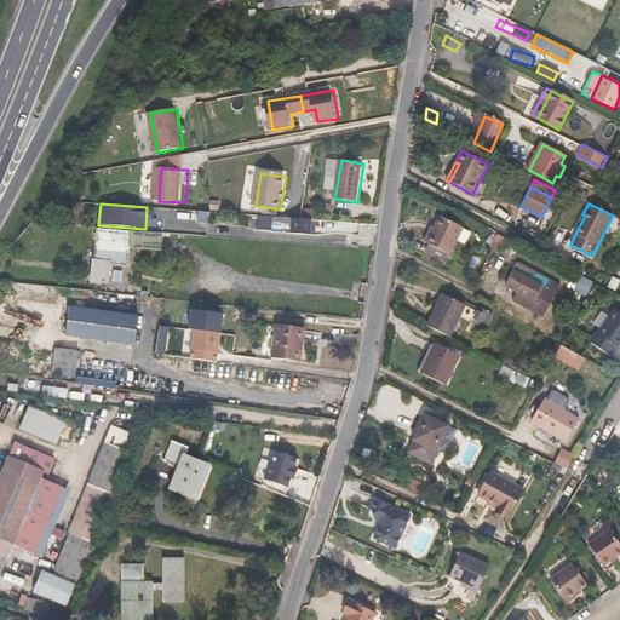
[(585,216),(583,214),(574,234),(575,234),(585,216)]
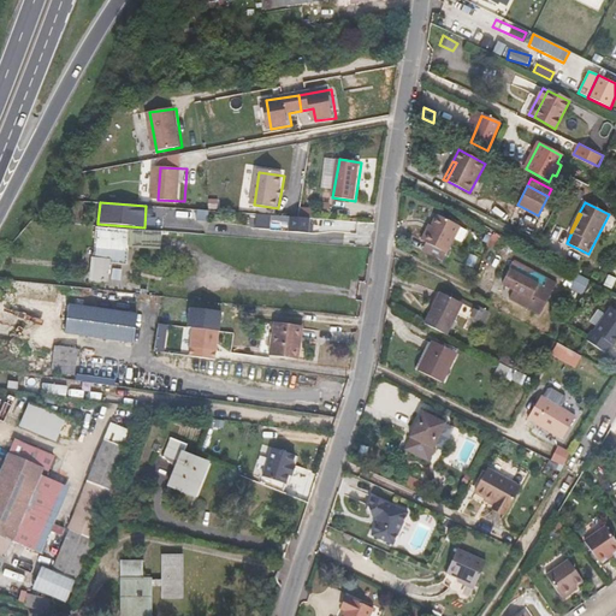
[(314,219),(260,214),(259,230),(288,232),(313,235),(314,219)]
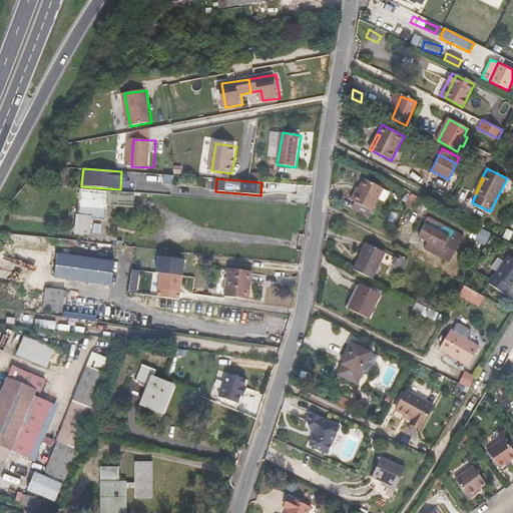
[(355,191),(350,199),(373,211),(384,188),(364,178),(359,187),(357,192),(355,191)]
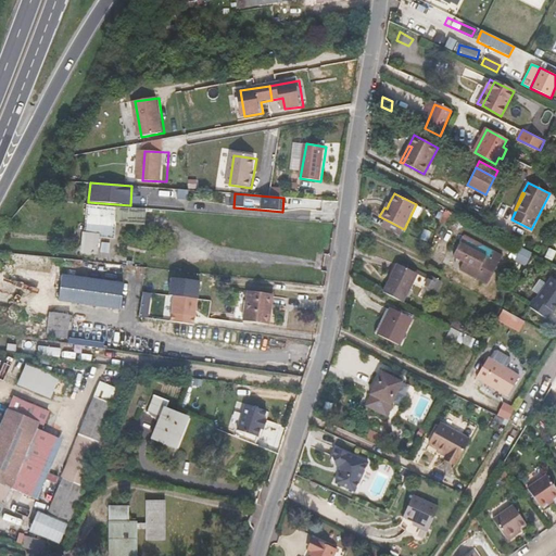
[(116,209),(88,205),(87,216),(86,223),(115,226),(116,222),(116,218),(116,209)]
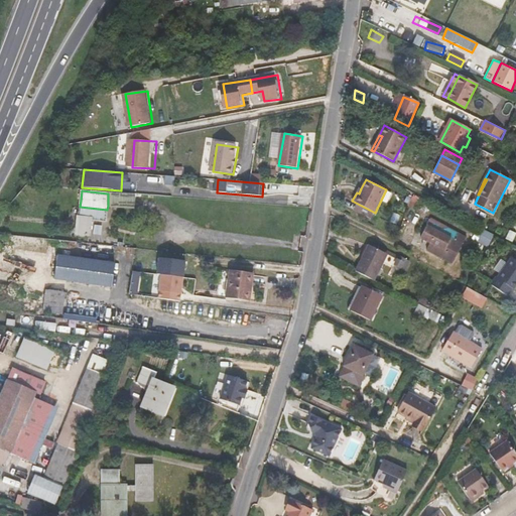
[(241,195),(217,192),(216,200),(240,202),(241,195)]
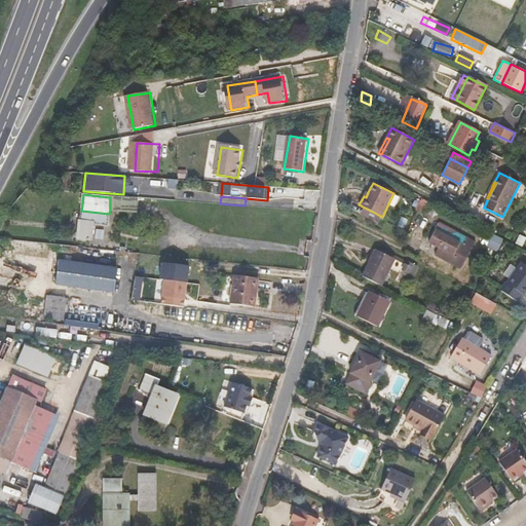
[(138,199),(110,197),(110,207),(110,210),(138,212),(138,199)]
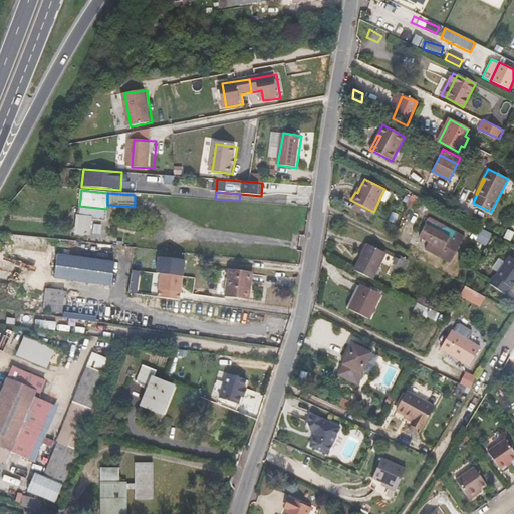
[(431,204),(413,195),(407,206),(425,215),(431,204)]
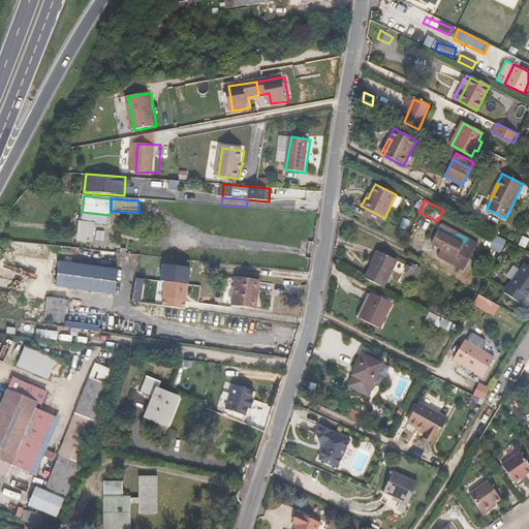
[(82,212),(82,214),(80,240),(93,242),(94,226),(109,227),(110,217),(110,215),(82,212)]
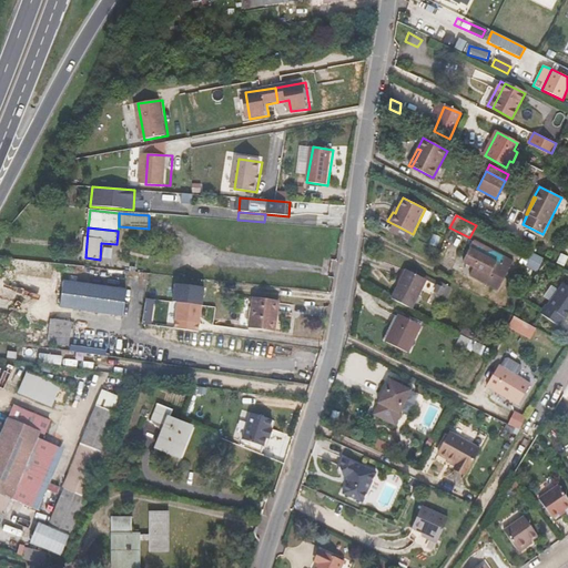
[(514,260),(475,240),(463,262),(474,267),(469,275),(497,291),(514,260)]
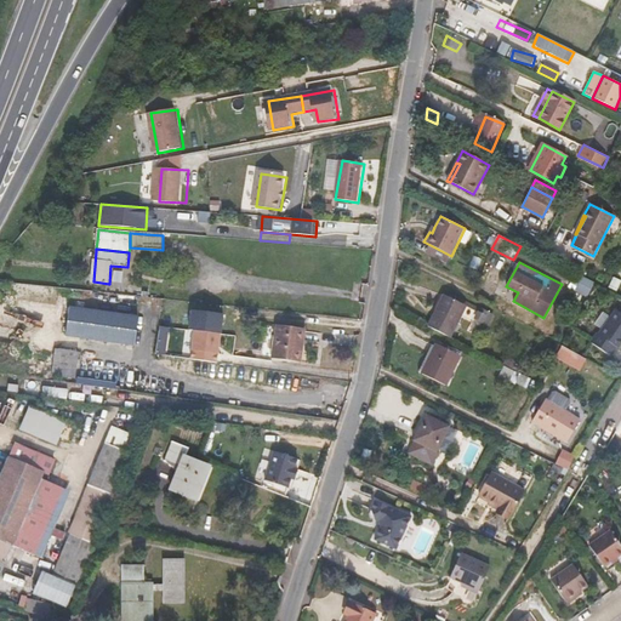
[(485,315),(443,295),(427,326),(451,339),(462,318),(480,326),(485,315)]
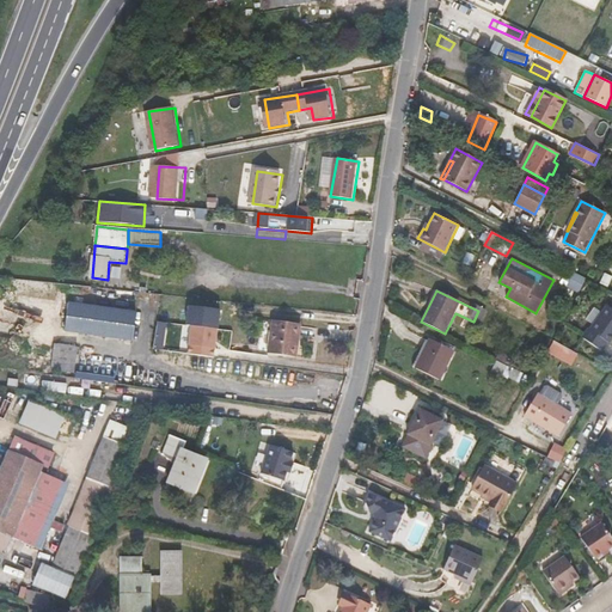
[(136,312),(69,303),(65,331),(132,341),(136,312)]
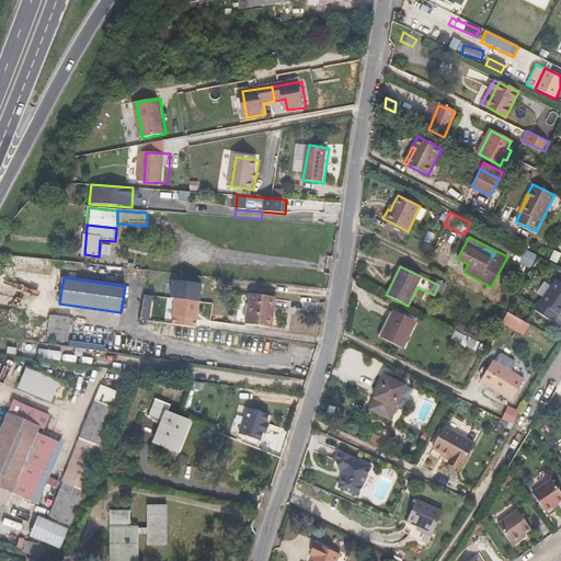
[(533,309),(553,323),(560,312),(560,282),(556,277),(533,309)]
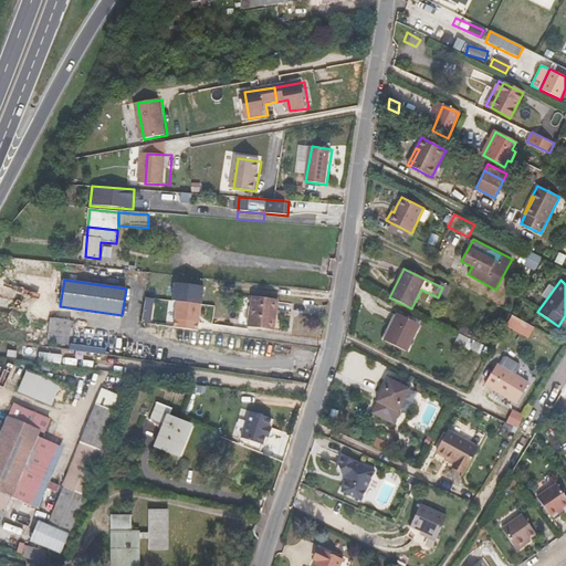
[(177,283),(174,327),(200,329),(203,285),(177,283)]
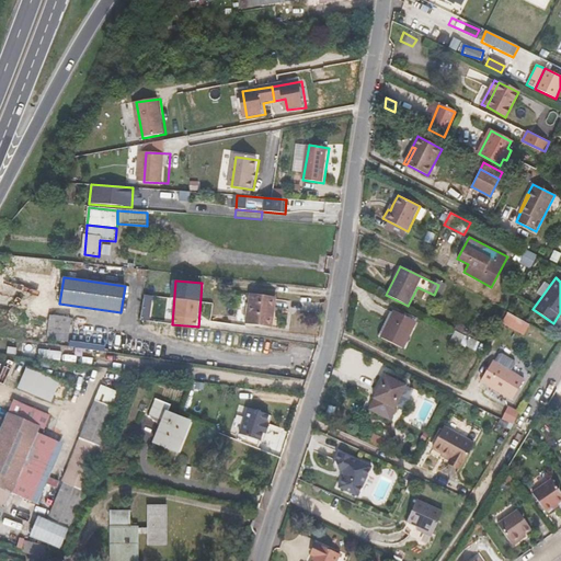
[(275,297),(250,294),(249,304),(248,307),(245,322),(245,324),(272,328),(275,297)]
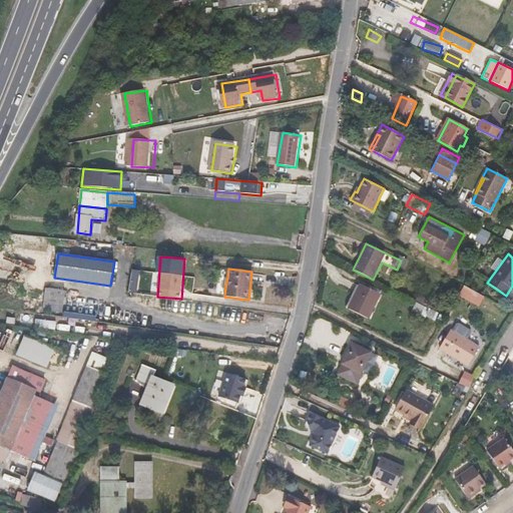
[(151,294),(157,295),(159,273),(131,270),(129,293),(139,293),(141,273),(153,274),(151,294)]
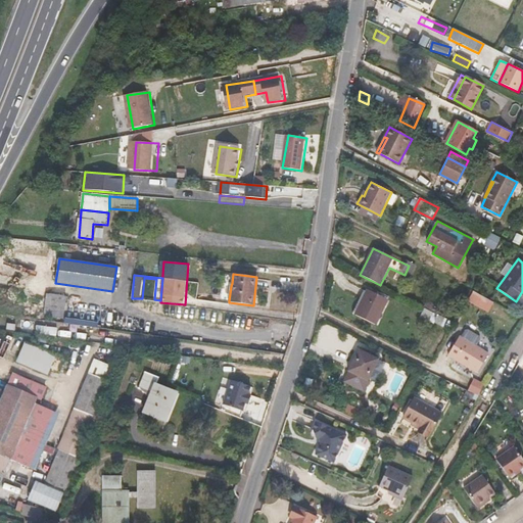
[(229,300),(231,286),(232,283),(223,282),(221,299),(229,300)]
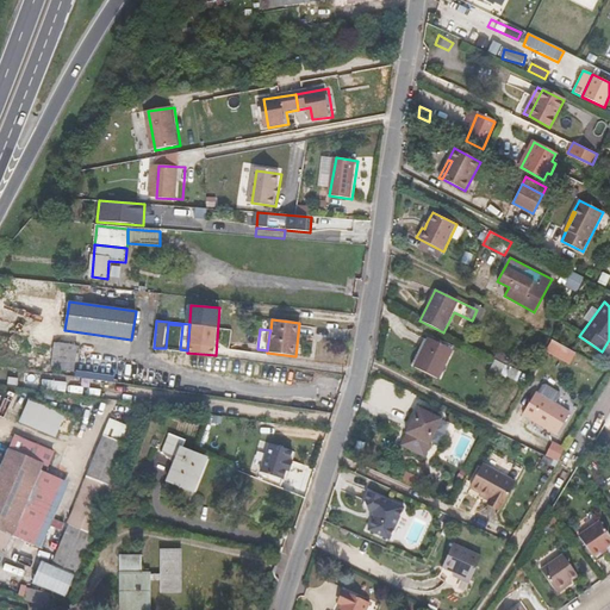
[(415,368),(429,337),(425,336),(411,366),(415,368)]
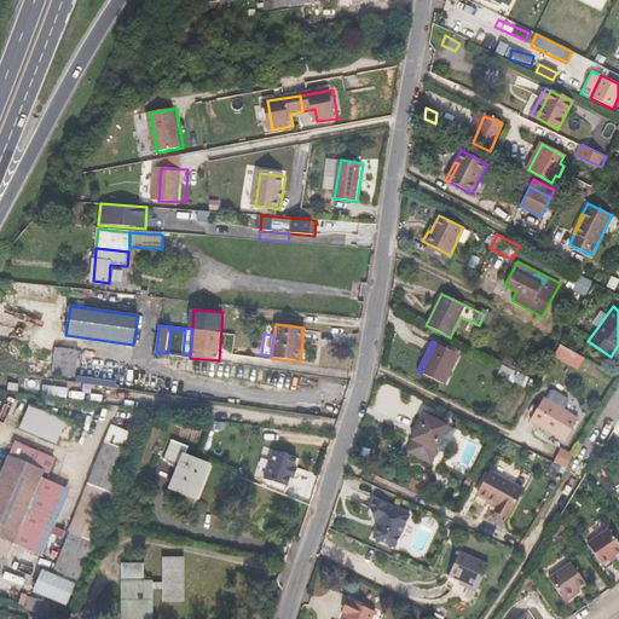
[(447,350),(435,342),(421,374),(444,385),(458,354),(460,352),(449,346),(447,350)]
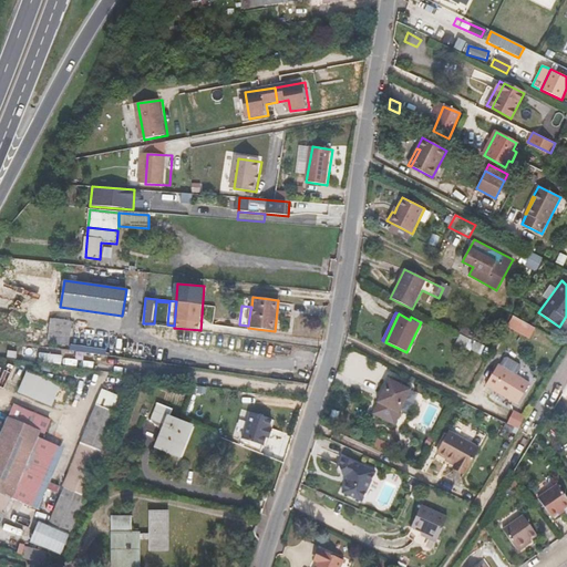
[(526,322),(511,315),(506,322),(521,330),(526,322)]
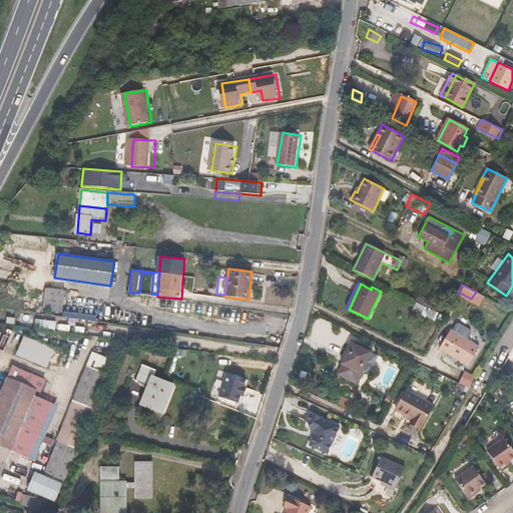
[(65,291),(46,289),(43,310),(59,312),(61,300),(64,301),(65,291)]
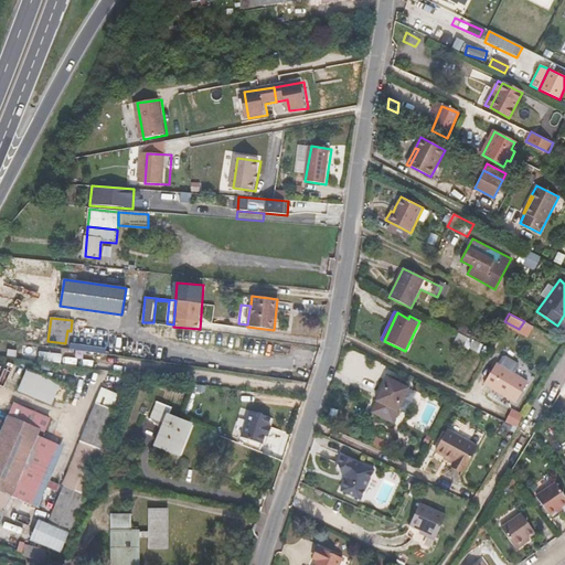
[(531,326),(524,321),(519,329),(526,333),(531,326)]
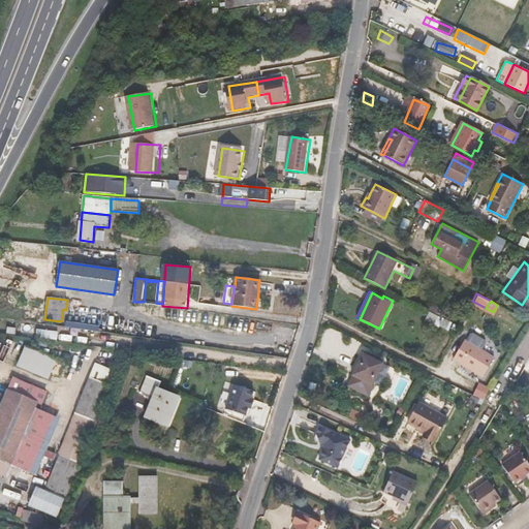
[(432,304),(429,310),(438,315),(441,308),(432,304)]
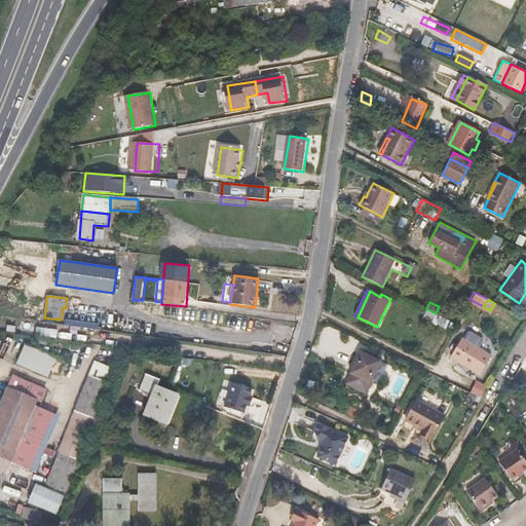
[(441,316),(426,309),(424,314),(438,322),(446,325),(446,323),(447,321),(440,317),(441,316)]
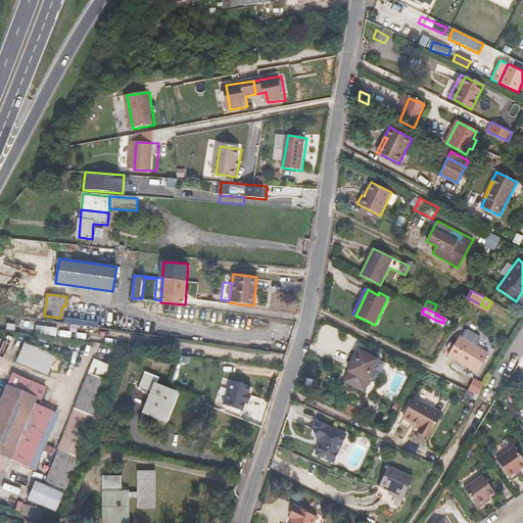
[(489,354),(460,338),(449,357),(457,362),(469,368),(479,374),(489,354)]
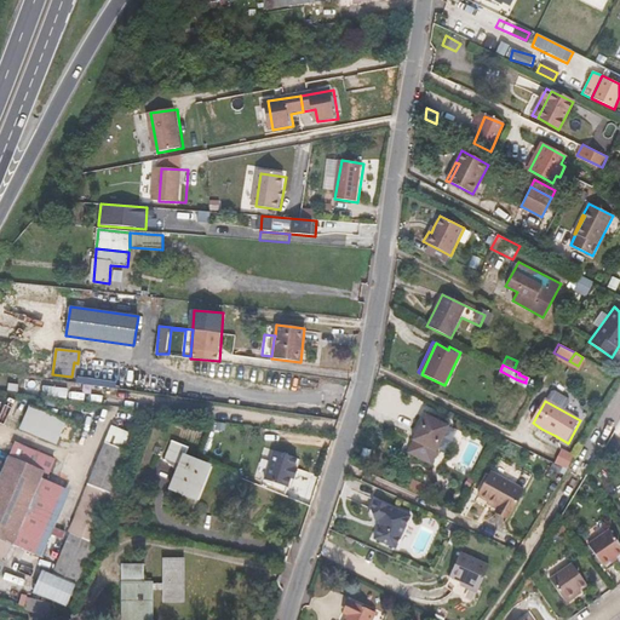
[(65,422),(30,407),(22,428),(56,443),(65,422)]
